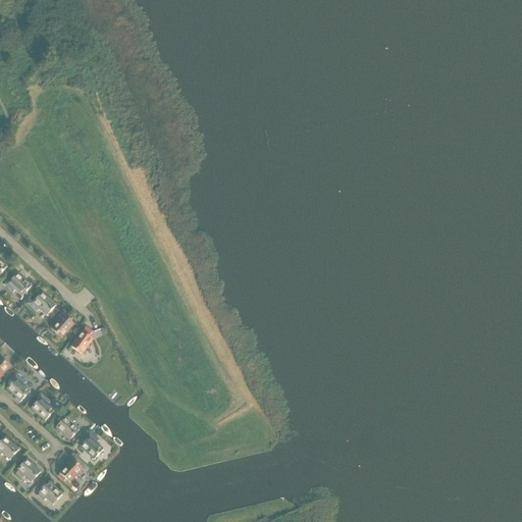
[(7,280),(3,284),(13,294),(15,292),(22,298),(32,288),(17,274),(10,283),(7,280)]
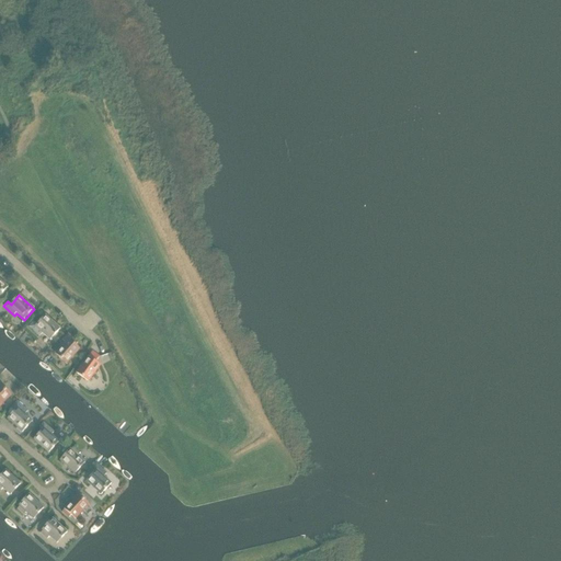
[(34,322),(29,328),(39,338),(43,334),(50,341),(60,330),(45,316),(37,325),(34,322)]
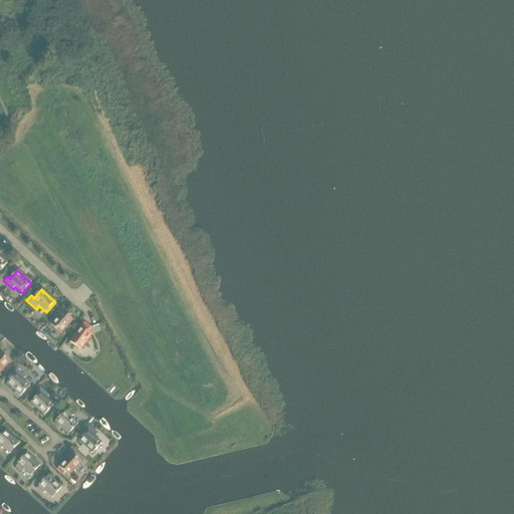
[(60,314),(51,325),(61,334),(73,320),(69,316),(71,314),(65,309),(62,306),(57,312),(60,314)]
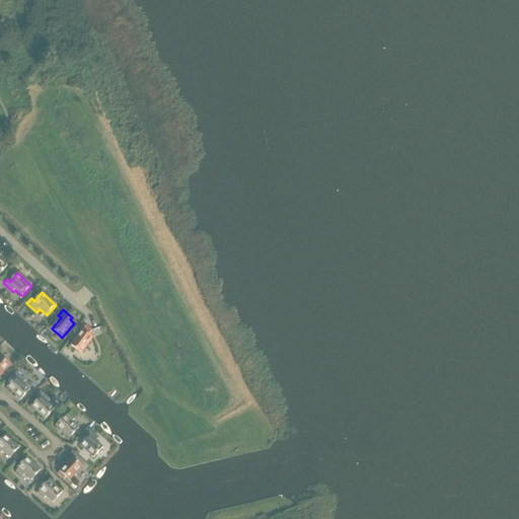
[(82,330),(71,346),(82,354),(93,339),(88,336),(90,332),(84,327),(82,330)]
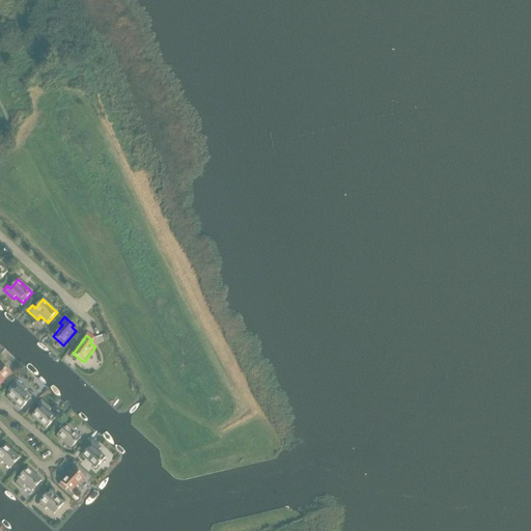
[(0,386),(10,374),(0,364),(0,386)]
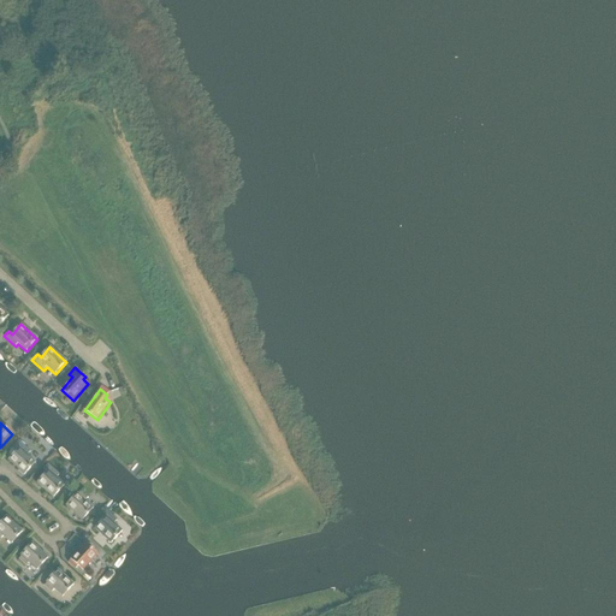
[(17,451),(9,461),(24,475),(36,463),(28,455),(30,452),(23,446),(18,442),(13,448),(17,451)]
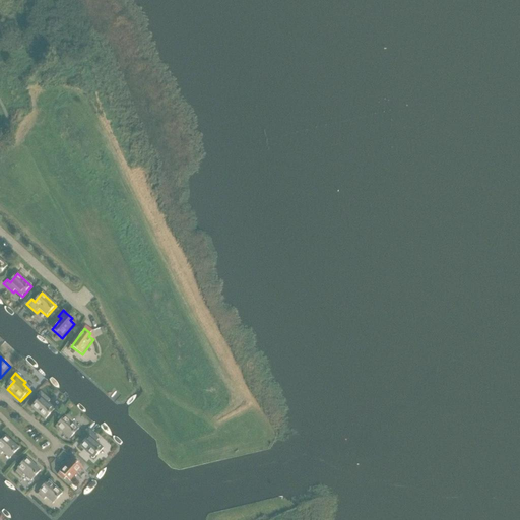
[(39,399),(31,408),(45,420),(55,410),(48,403),(50,401),(40,392),(36,397),(39,399)]
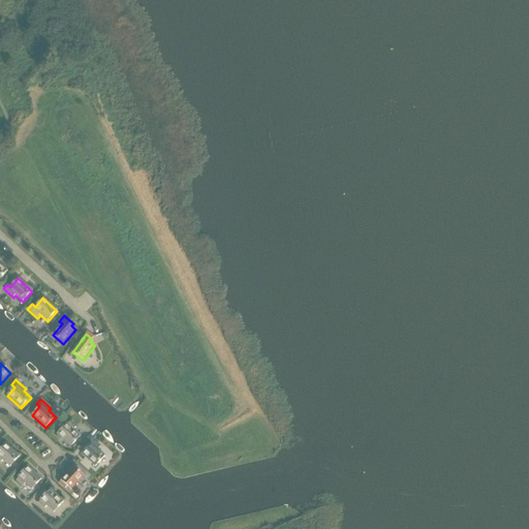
[(66,424),(57,435),(70,447),(81,437),(73,430),(75,428),(69,423),(67,425),(66,424)]
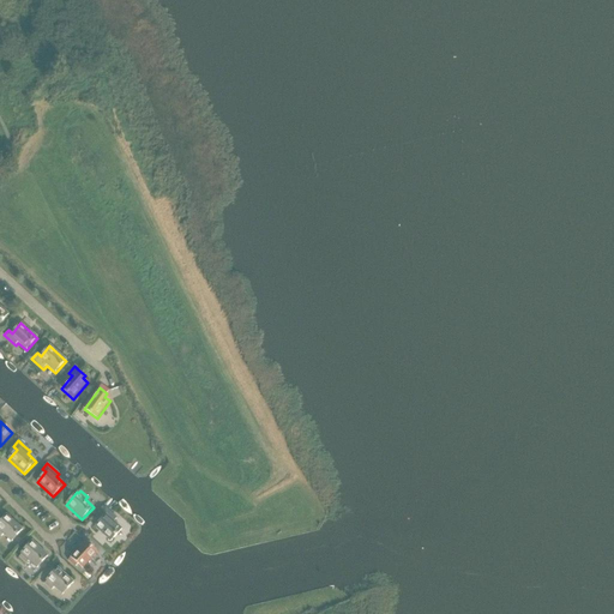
[(96,527),(95,528),(96,528),(110,542),(122,530),(114,522),(116,519),(109,513),(104,509),(100,513),(103,517),(96,527)]
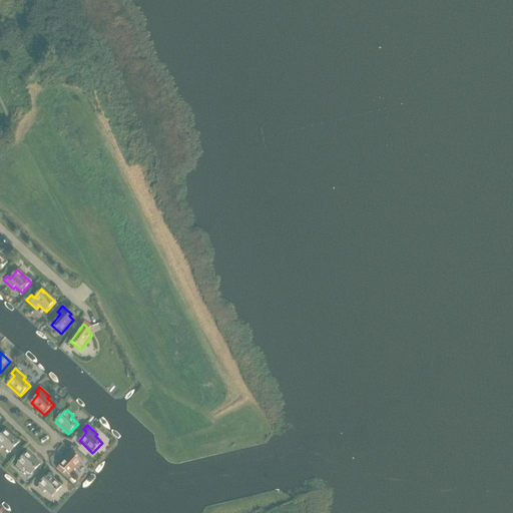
[(0,436),(0,448),(1,449),(3,447),(10,453),(19,443),(5,431),(0,436)]
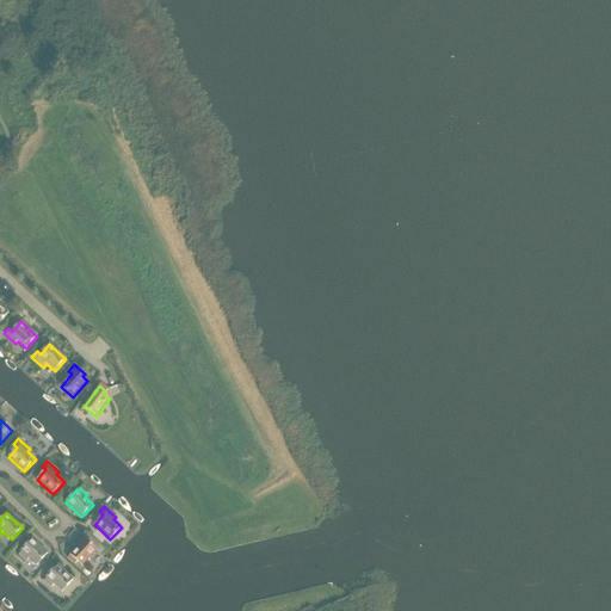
[(82,567),(96,553),(98,550),(85,538),(71,555),(68,559),(75,565),(78,562),(82,567)]
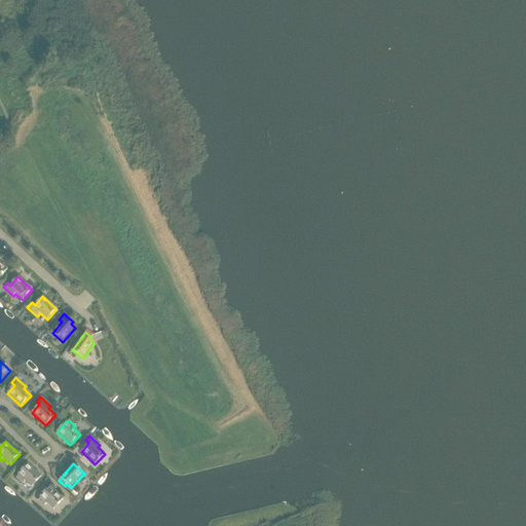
[(23,483),(25,481),(32,487),(41,477),(28,464),(17,475),(19,476),(16,478),(23,483)]
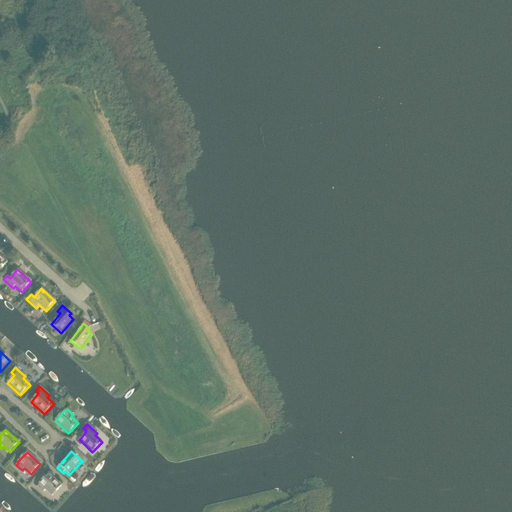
[(43,492),(45,490),(52,496),(61,486),(48,474),(38,484),(39,485),(37,487),(43,492)]
